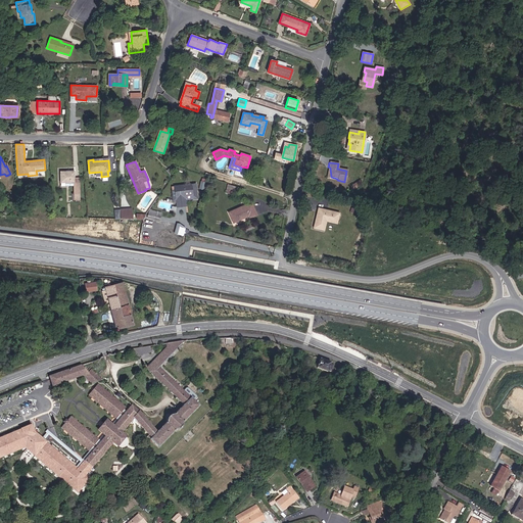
[(80,198),(79,178),(75,179),(74,172),(60,172),(61,185),(74,185),(75,194),(75,198),(76,198),(80,198)]
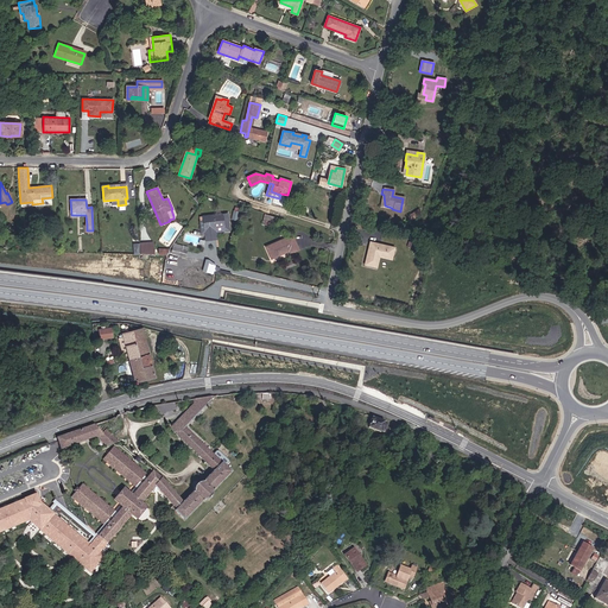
[(222,214),(203,216),(204,233),(215,232),(225,230),(222,214)]
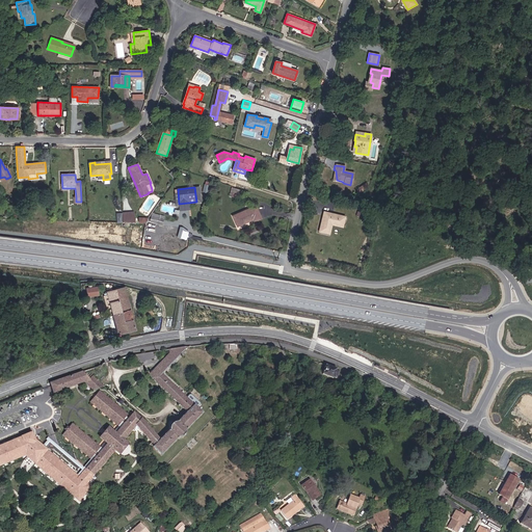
[(261,218),(256,206),(233,216),(237,227),(253,219),(254,222),(261,218)]
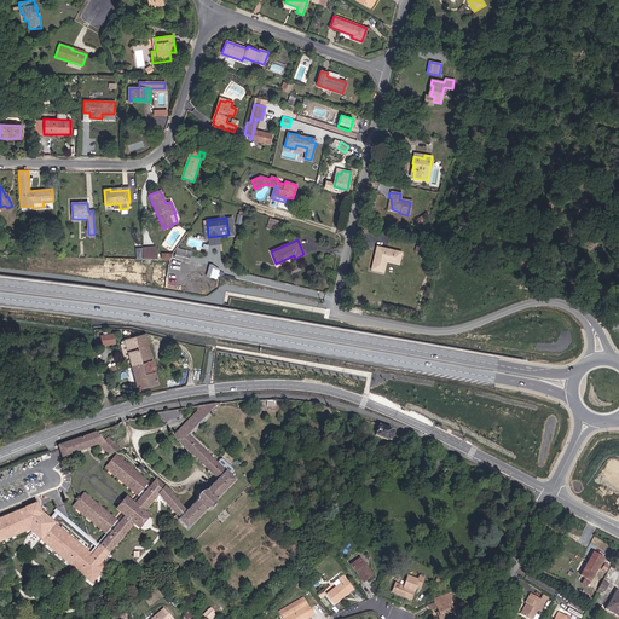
[(156,260),(156,252),(152,252),(152,247),(142,248),(143,258),(143,259),(156,260)]
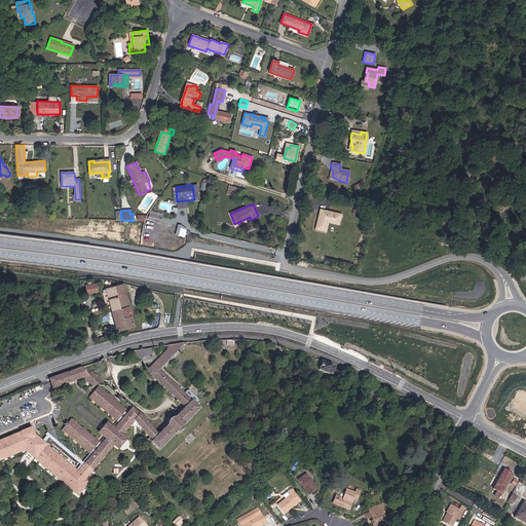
[(338,224),(341,214),(320,210),(315,229),(326,231),(328,222),(338,224)]
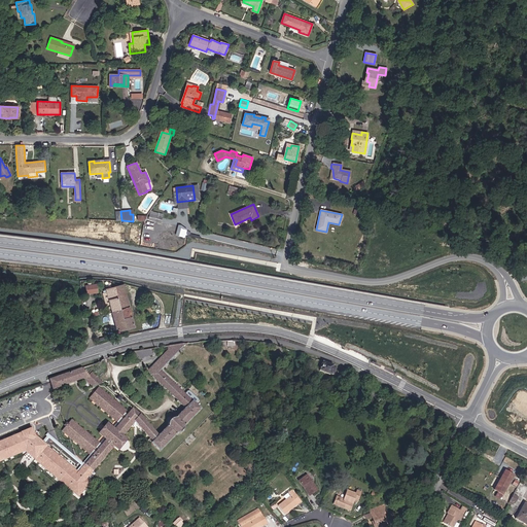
[(160,223),(162,214),(150,212),(148,220),(160,223)]
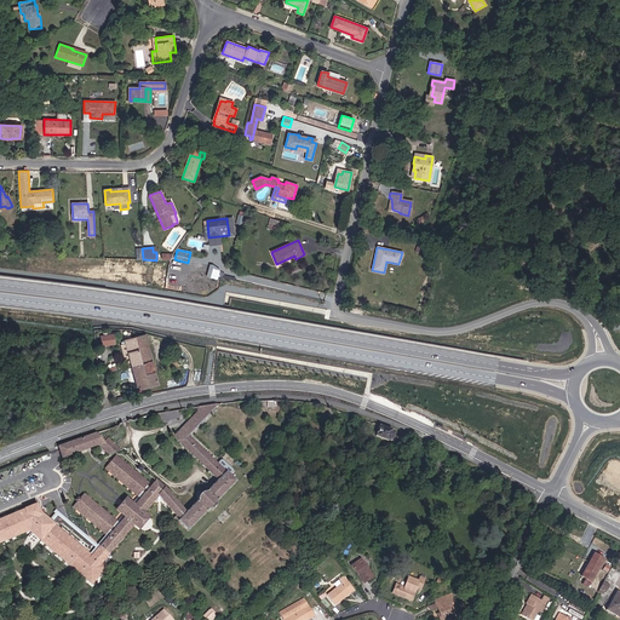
[(114,344),(113,334),(107,336),(104,337),(104,336),(101,337),(102,345),(114,344)]
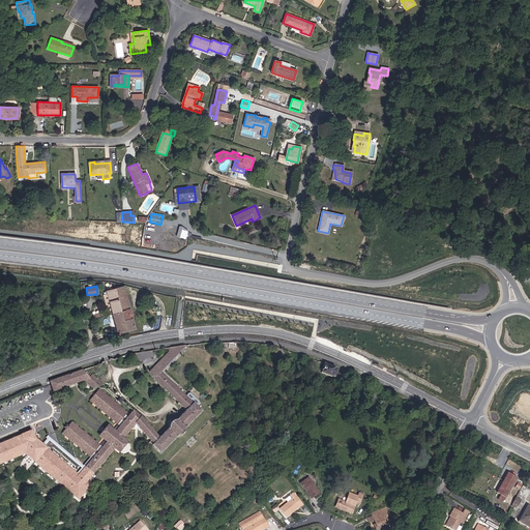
[(126,297),(124,286),(115,288),(118,299),(126,297)]
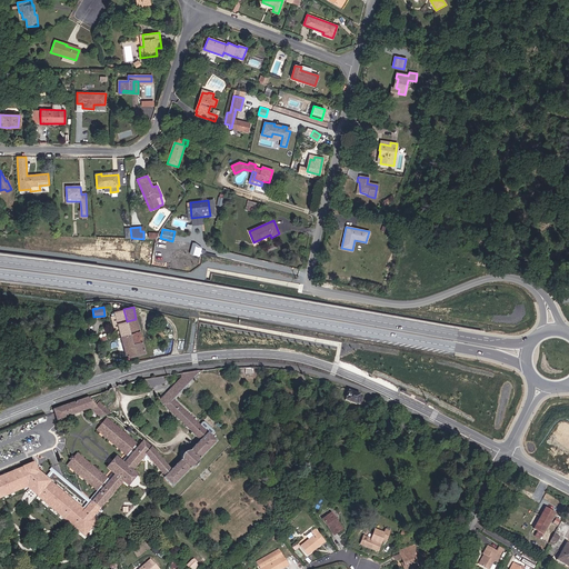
[(130,333),(127,321),(123,309),(115,311),(121,337),(130,333)]
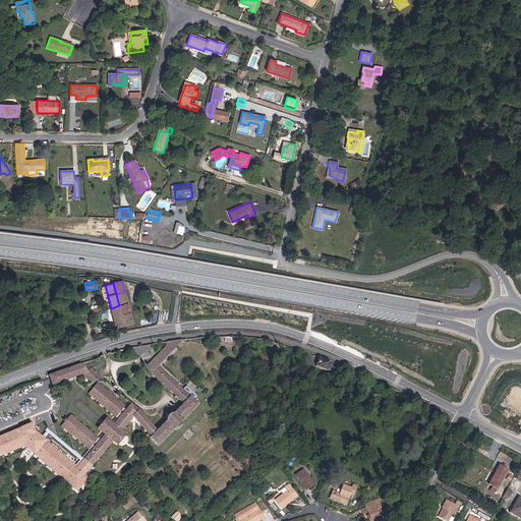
[(132,323),(124,292),(116,294),(119,305),(124,325),(132,323)]
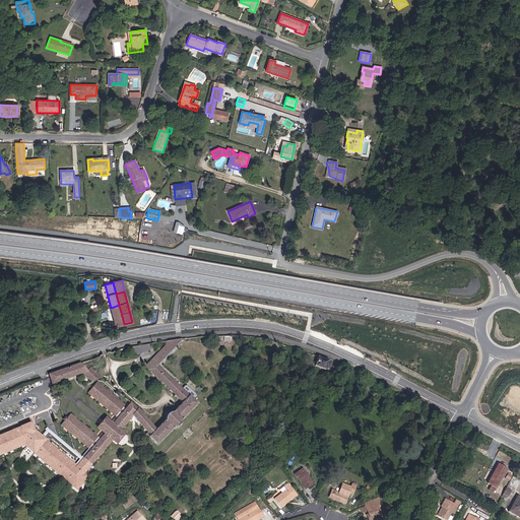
[(124,324),(119,305),(111,308),(109,309),(111,318),(114,317),(116,326),(124,324)]
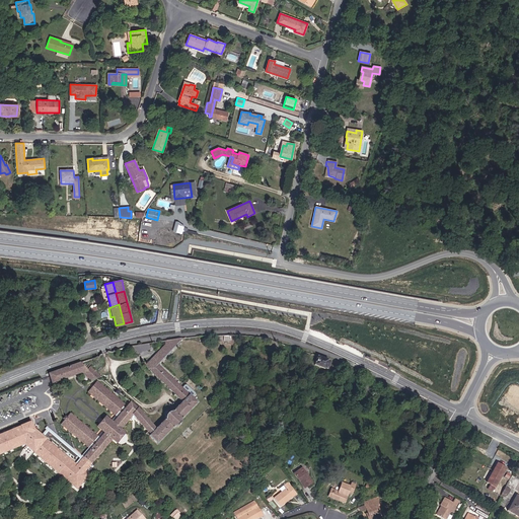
[(181,388),(157,365),(183,339),(181,339),(173,340),(171,340),(169,340),(145,365),(182,401),(173,412),(169,412),(165,416),(164,419),(164,420),(155,429),(148,436),(156,444),(172,428),(177,427),(180,423),(180,419),(197,402),(190,395),(192,392),(192,390),(187,385),(184,385),(181,388)]
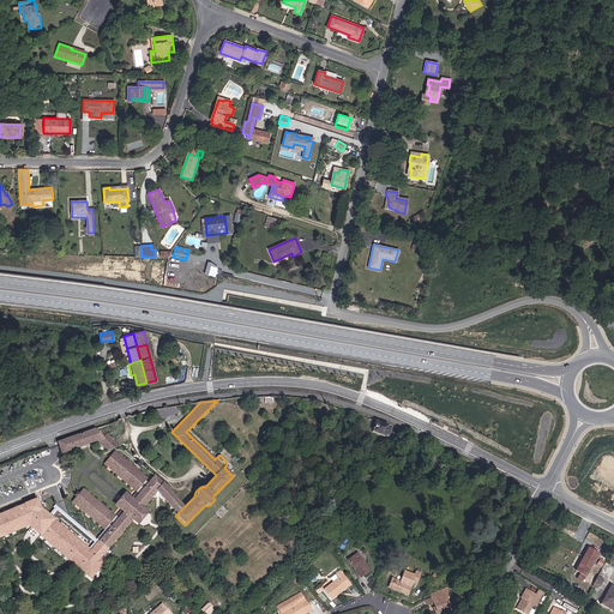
[(327,414),(330,407),(321,403),(319,410),(327,414)]
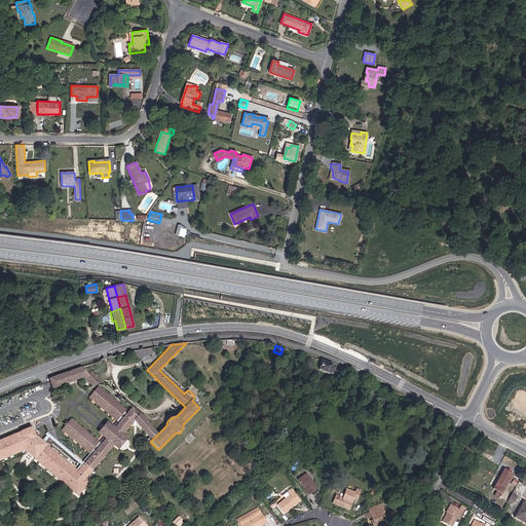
[(330,374),(333,365),(322,361),(318,370),(330,374)]
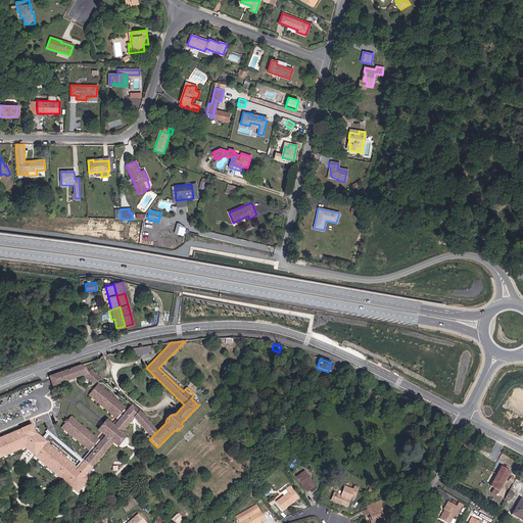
[(102,380),(91,370),(88,373),(82,365),(49,376),(52,386),(83,375),(92,383),(92,384),(102,380)]
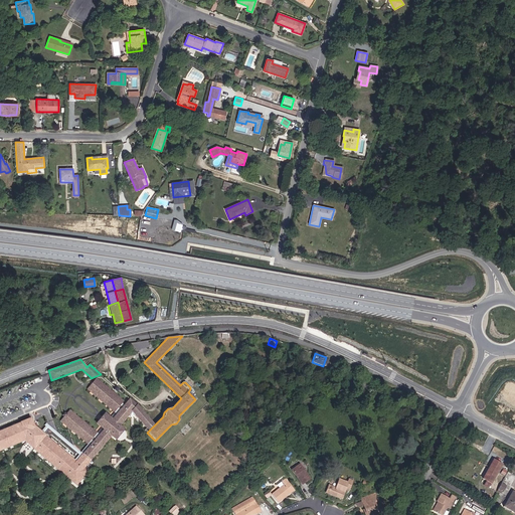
[(83,453),(92,460),(111,436),(115,440),(124,430),(120,425),(132,411),(146,428),(143,432),(146,435),(147,433),(154,425),(137,404),(130,398),(124,404),(122,403),(124,401),(97,377),(87,389),(115,412),(110,417),(105,413),(97,423),(102,427),(98,433),(69,409),(60,420),(88,445),(90,442),(92,444),(83,453)]
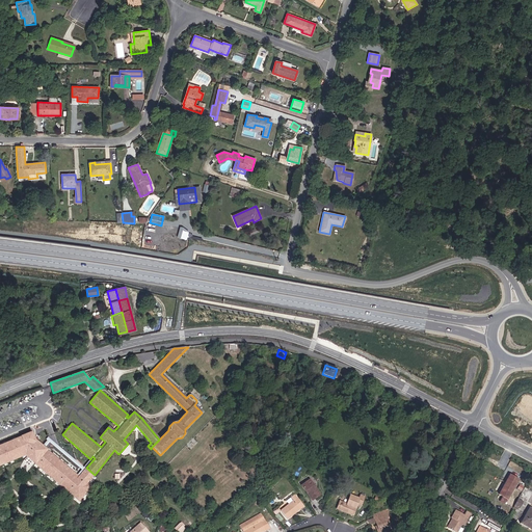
[(73,405),(80,400),(76,394),(69,399),(73,405)]
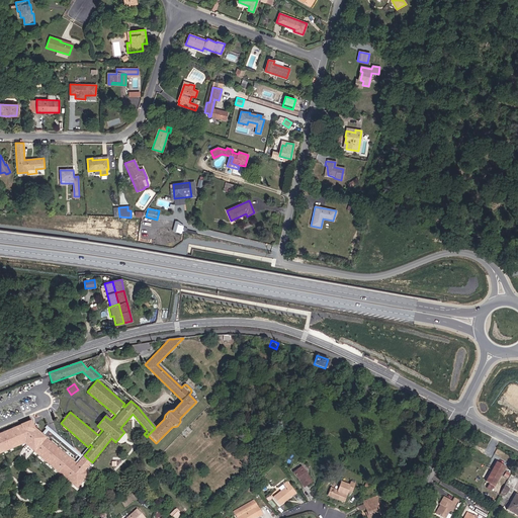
[(92,462),(84,455),(78,463),(28,421),(0,433),(0,454),(25,444),(73,484),(92,462)]
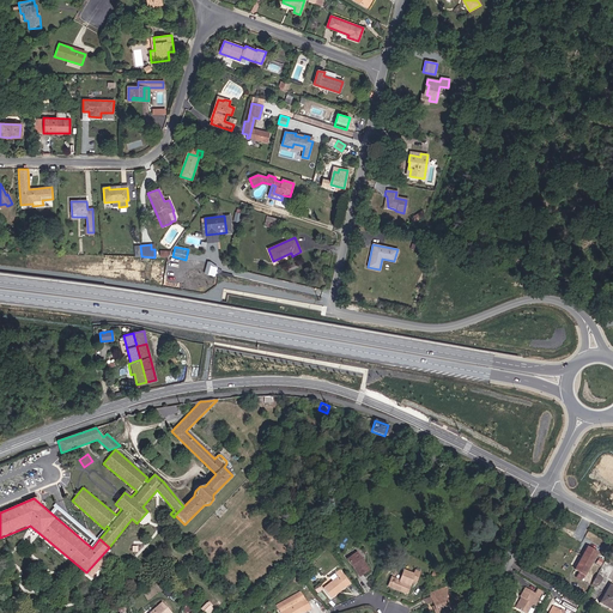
[(592,562),(598,553),(587,547),(582,557),(592,562)]
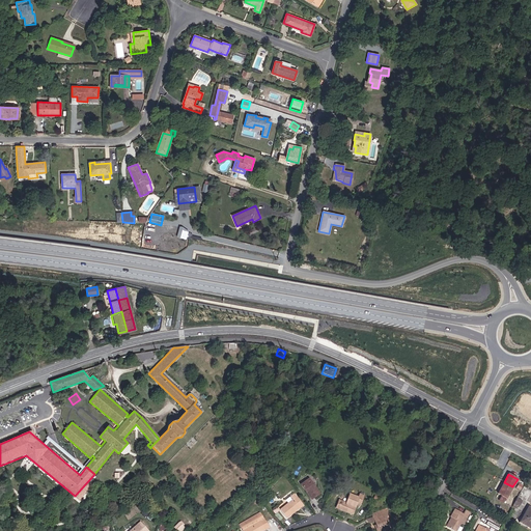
[(319,494),(309,479),(301,484),(311,499),(319,494)]
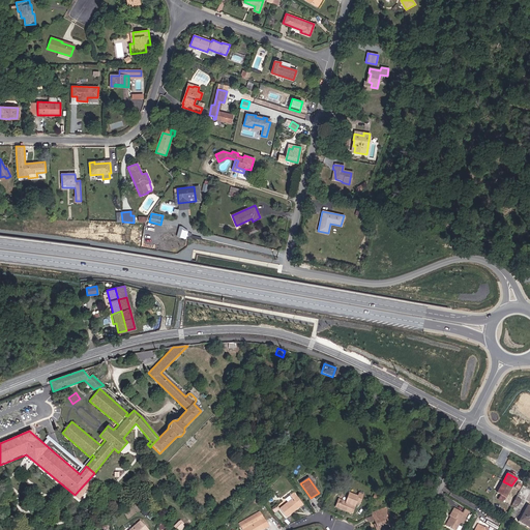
[(502,502),(511,486),(503,481),(497,493),(500,495),(498,499),(502,502)]
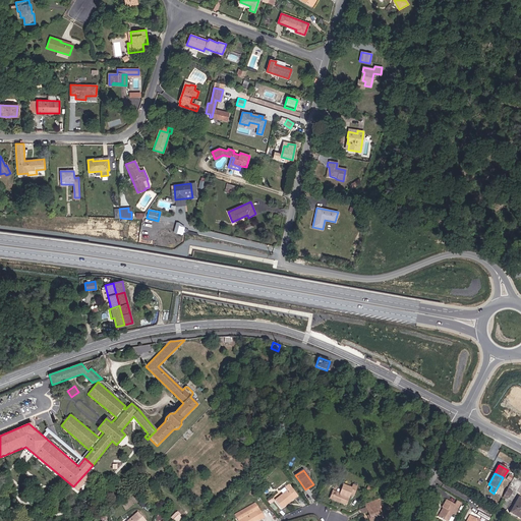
[(265,482),(263,479),(255,486),(257,488),(265,482)]
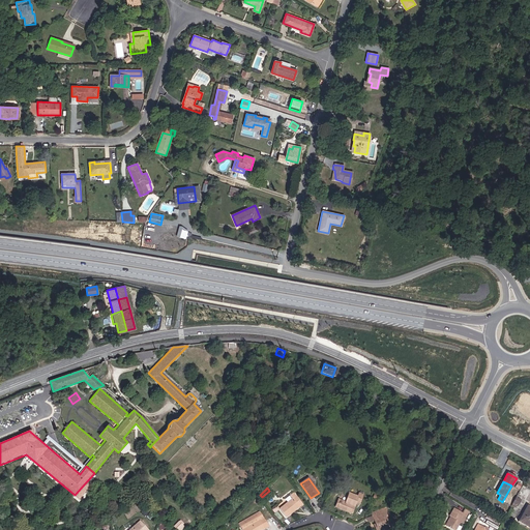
[(302,504),(293,493),(290,496),(293,499),(280,508),(286,517),(302,504)]
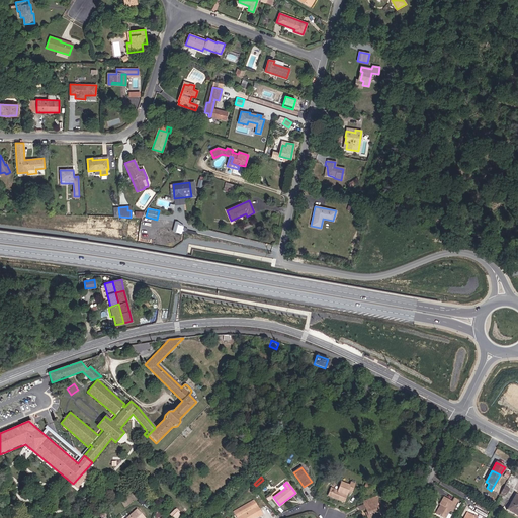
[(355,484),(351,482),(350,486),(341,482),(338,491),(333,489),(330,496),(342,501),(344,495),(346,495),(347,492),(351,493),(355,484)]
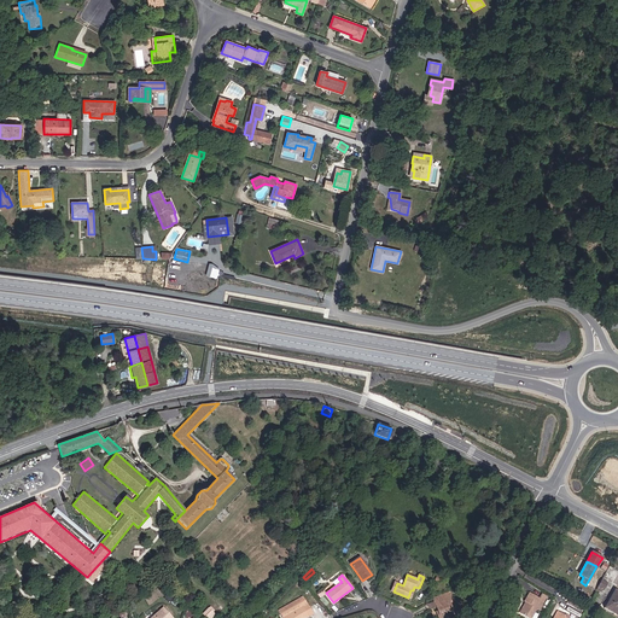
[(617,616),(617,590),(616,589),(604,608),(617,616)]
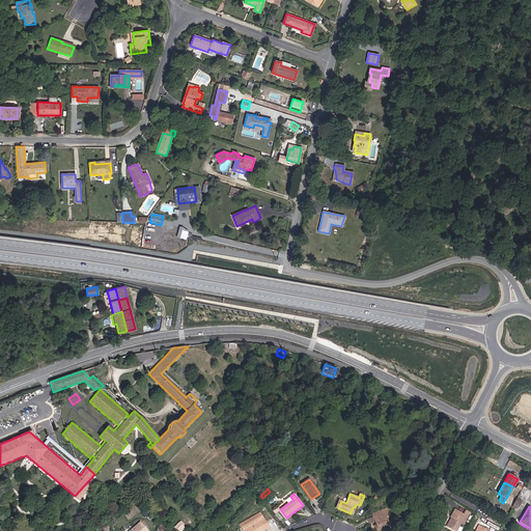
[(453,519),(448,528),(452,530),(459,530),(460,529),(460,528),(458,527),(460,523),(464,525),(467,519),(464,516),(465,515),(464,514),(455,509),(450,518),(453,519)]
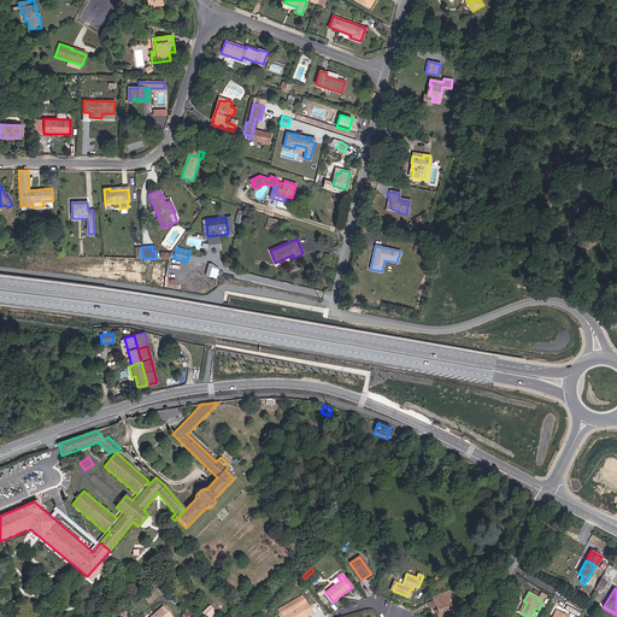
[(446,616),(453,615),(448,600),(451,600),(448,595),(434,601),(435,605),(438,610),(435,611),(438,616),(446,616)]
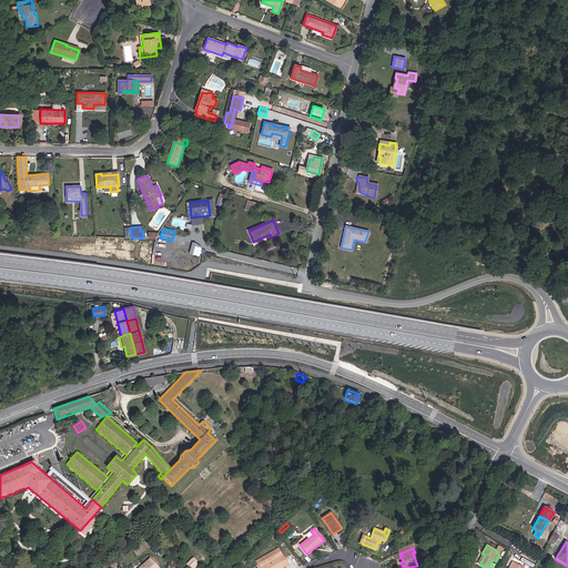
[(528,559),(531,554),(524,549),(520,555),(528,559)]
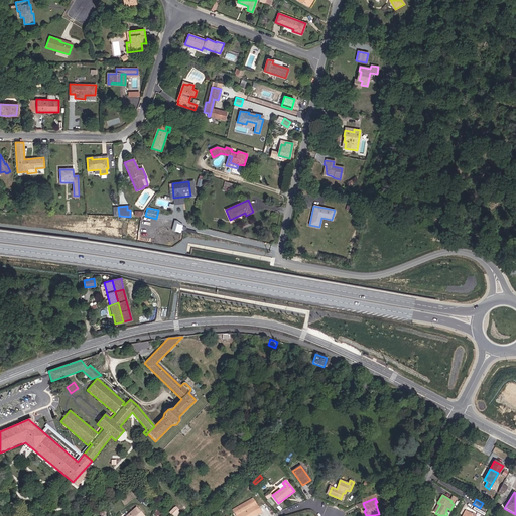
[(261,512),(256,504),(253,506),(257,514),(261,512)]
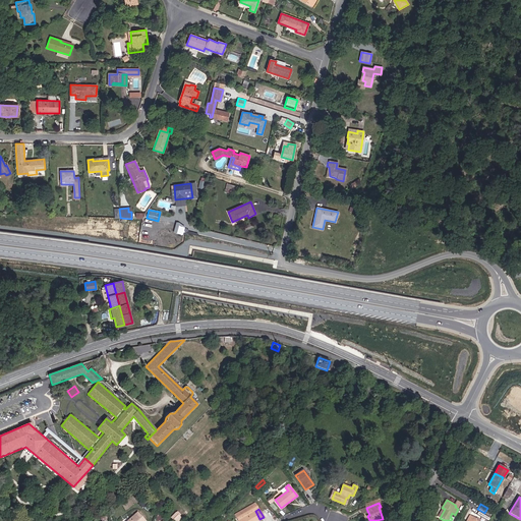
[(179,520),(183,517),(177,511),(171,518),(174,520),(179,520)]
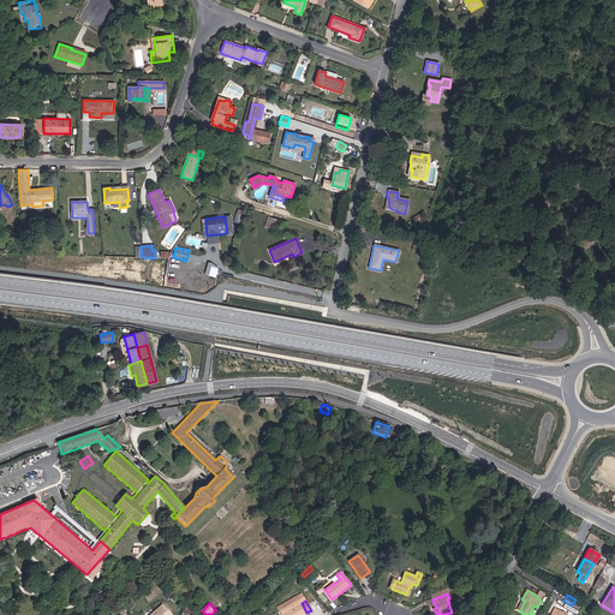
[(302,603),(281,614),(304,614),(308,614),(306,613),(302,603)]
